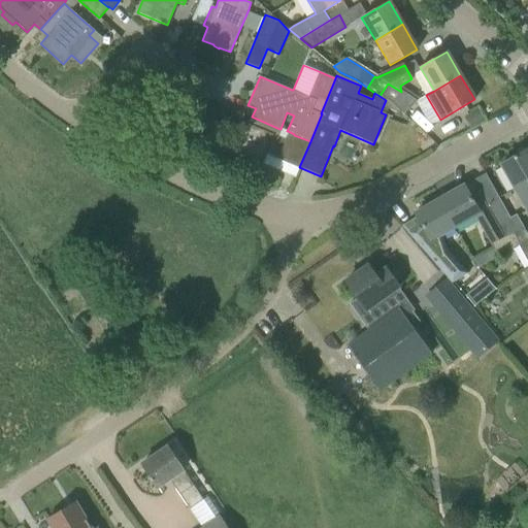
[(416,101),(401,92),(388,84),(380,96),(386,100),(397,109),(404,116),(416,101)]
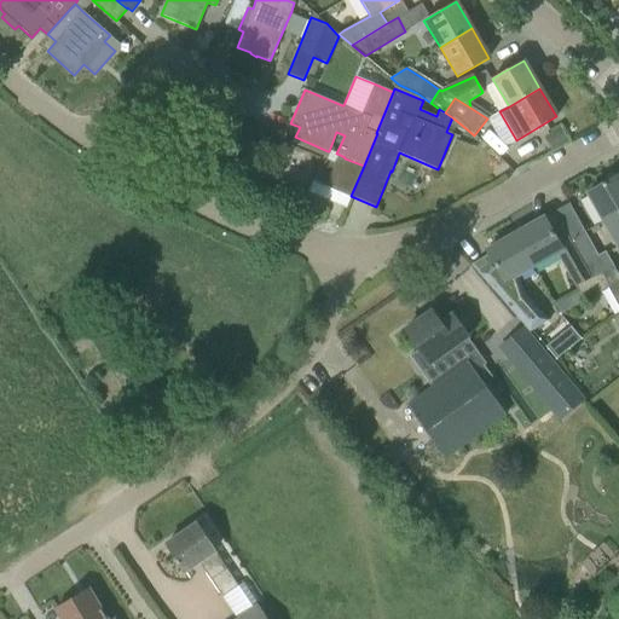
[(452,117),(449,126),(464,133),(466,128),(452,117)]
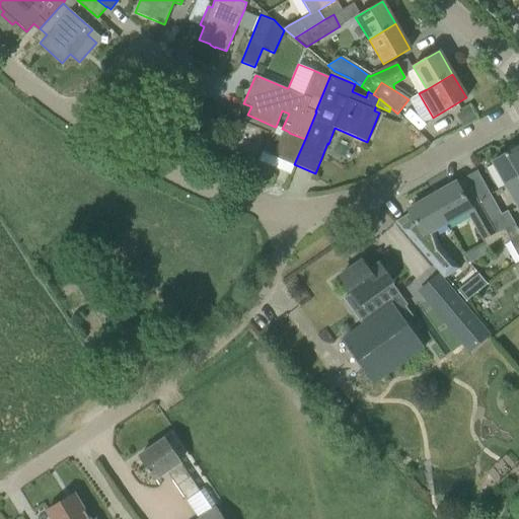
[(236,119),(225,147),(257,161),(262,151),(294,165),(294,164),(305,139),(289,133),(289,132),(283,129),(280,137),(272,133),(275,127),(247,115),(244,123),(236,119)]
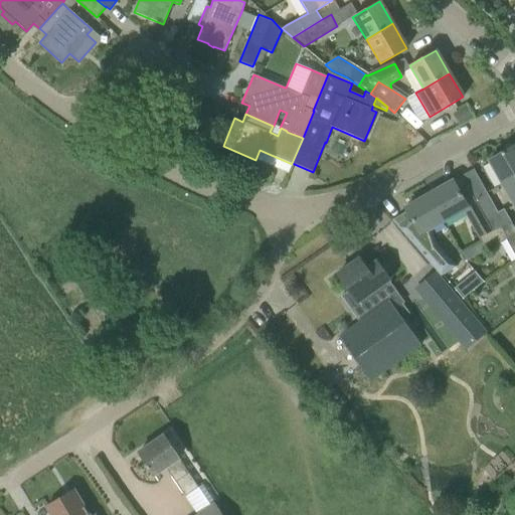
[(514,145),(489,160),(502,184),(514,176),(514,145)]
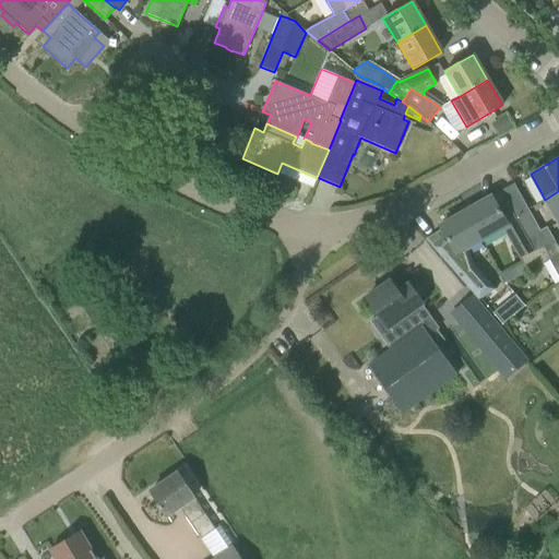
[(499,192),(509,207),(514,217),(528,210),(513,183),(499,192)]
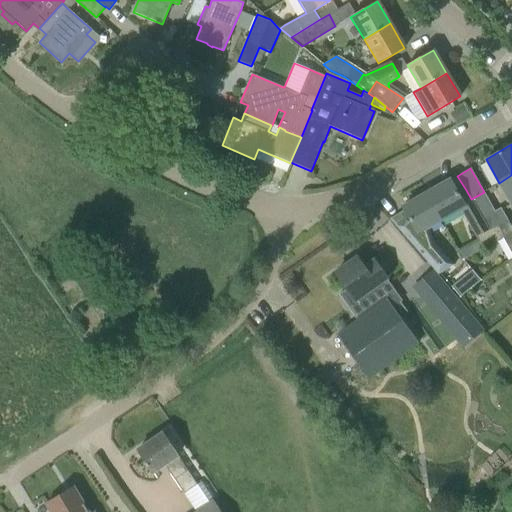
[(511,175),(499,183),(511,205),(511,175)]
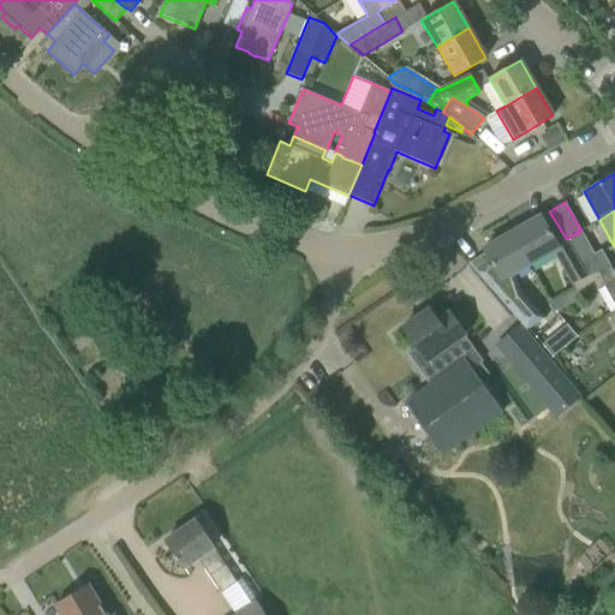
[(553,249),(572,284),(587,275),(579,262),(566,239),(560,228),(550,234),(539,216),(526,225),(527,226),(513,234),(529,263),(553,249)]
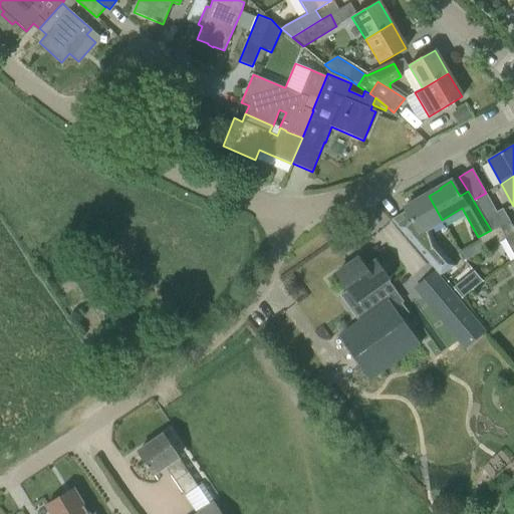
[(429,196),(426,192),(412,200),(414,203),(404,208),(410,218),(399,226),(424,255),(435,245),(432,236),(430,232),(431,232),(429,227),(442,220),(429,196)]
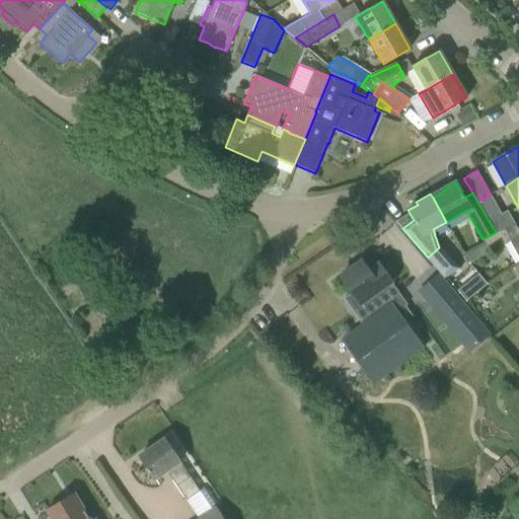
[(489,221),(496,232),(514,222),(507,211),(489,221)]
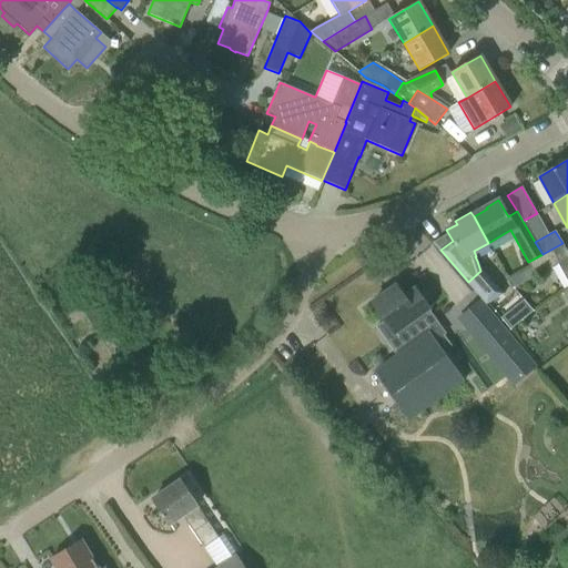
[(557,263),(567,282),(567,251),(567,252),(563,243),(543,254),(528,262),(536,275),(557,263)]
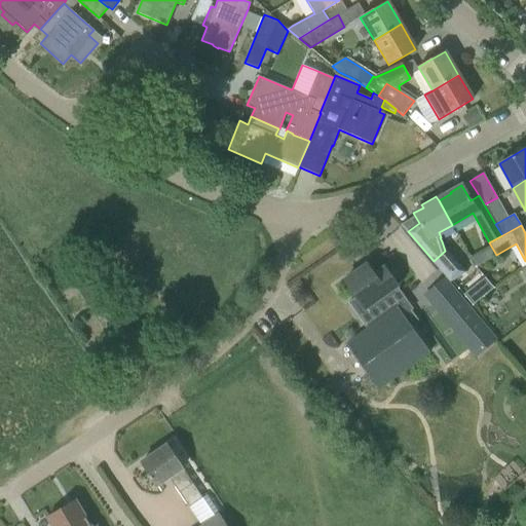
[(464,273),(445,251),(434,261),(451,280),(464,273)]
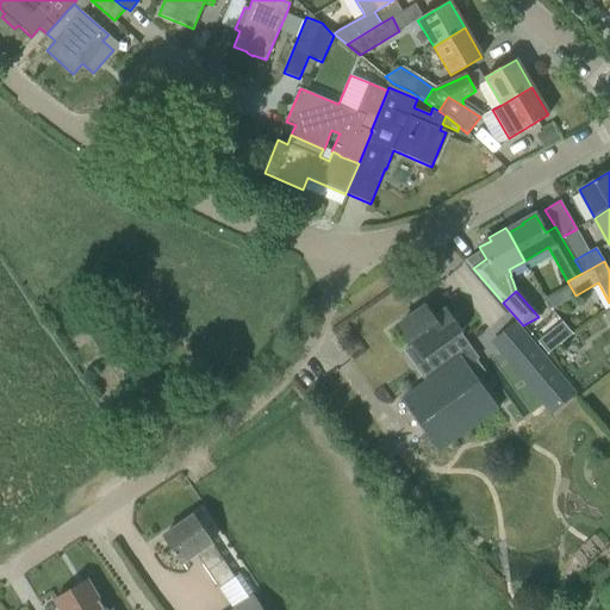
[(424,307),(399,325),(414,344),(403,352),(425,383),(402,400),(439,450),(497,408),(461,358),(456,360),(444,342),(460,331),(444,311),(434,319),(424,307)]
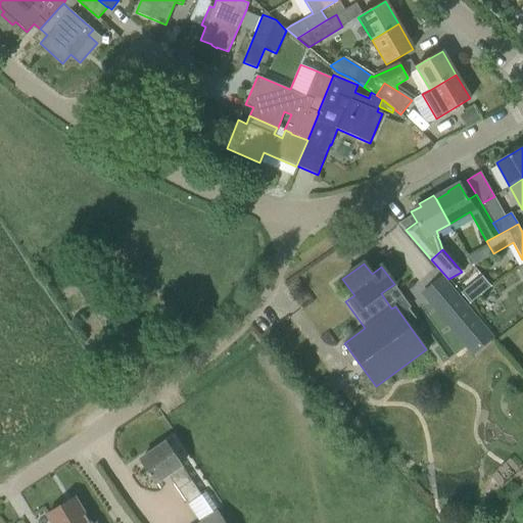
[(457,294),(440,307),(467,339),(483,326),(457,294)]
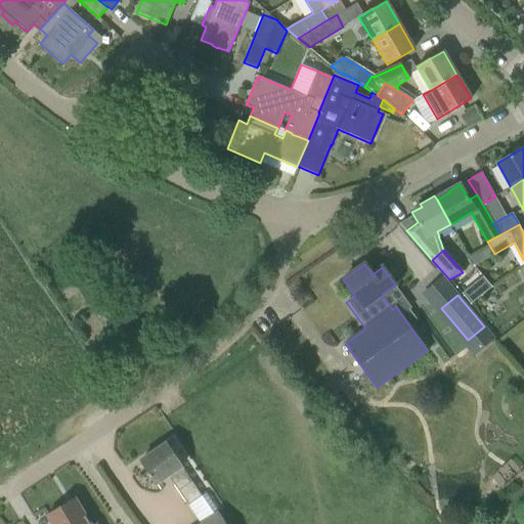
[(168,476),(188,506),(202,496),(166,443),(140,461),(149,474),(147,475),(149,478),(151,477),(156,484),(168,476)]
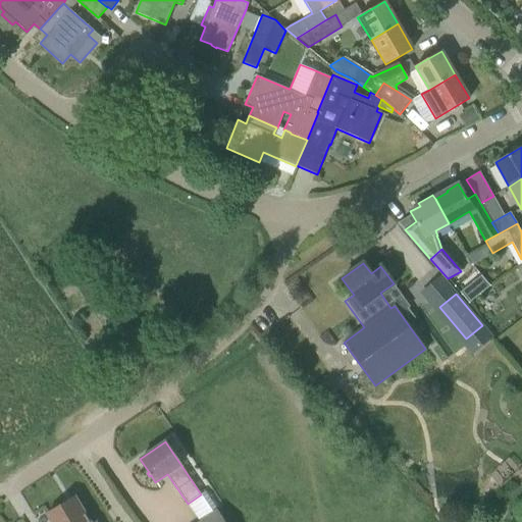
[(201,494),(188,504),(200,521),(199,521),(224,521),(217,510),(205,491),(201,494)]
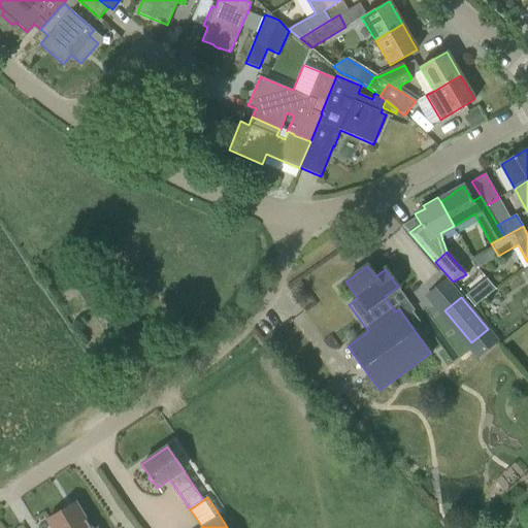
[(52,527),(95,527),(96,527),(95,527),(90,527),(75,502),(47,519),(52,527)]
